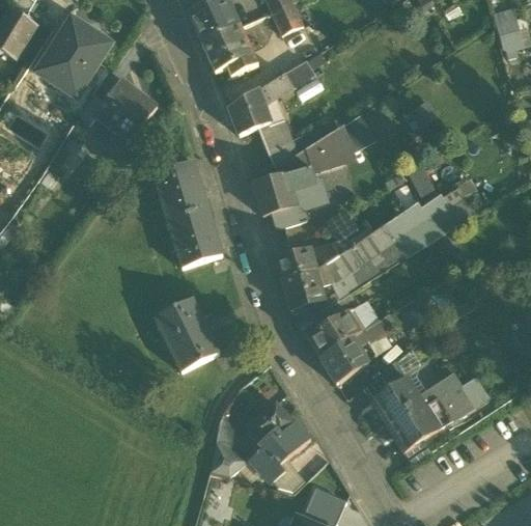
[(10,0),(28,10),(33,0),(10,0)]
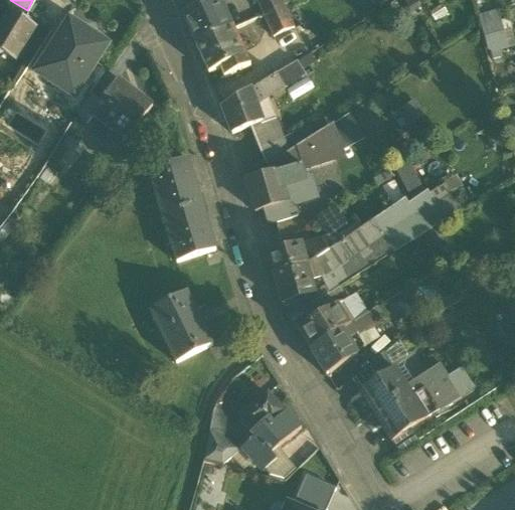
[(183,12),(196,41),(233,24),(221,0),(191,0),(194,7),(183,12)]
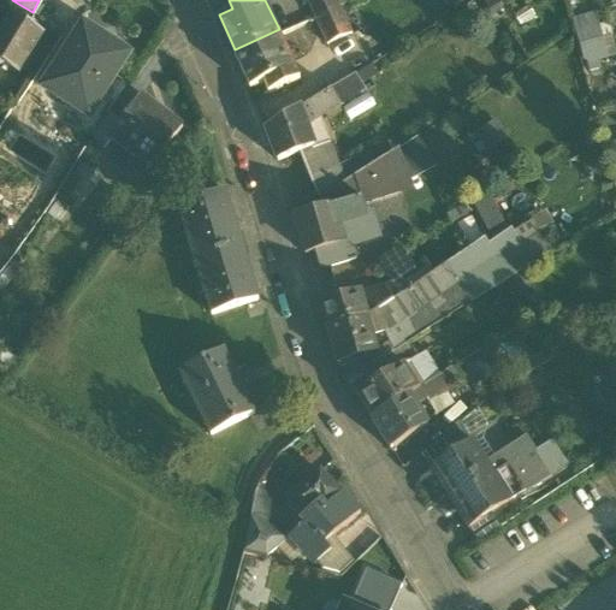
[(308,0),(315,15),(339,3),(338,0),(308,0)]
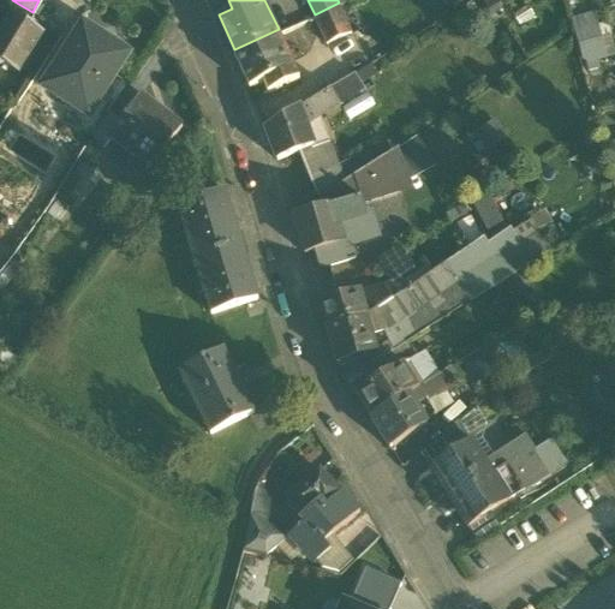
[(482,0),(490,12),(503,4),(501,0),(482,0)]
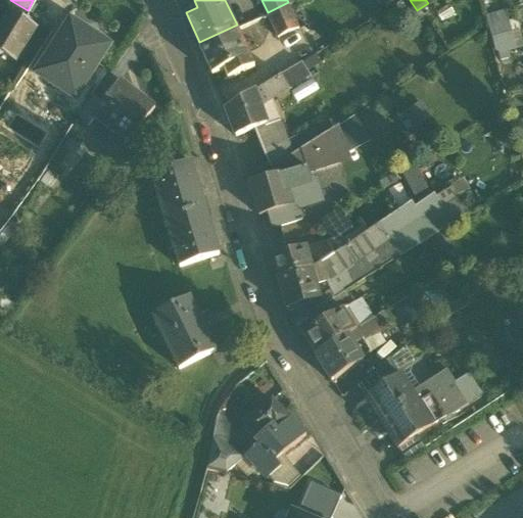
[(296,19),(288,2),(268,12),(276,30),(296,19)]
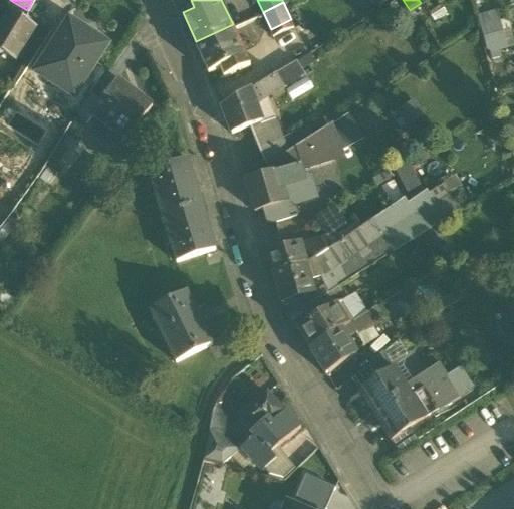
[(475,10),(486,50),(505,45),(493,5),(475,10)]
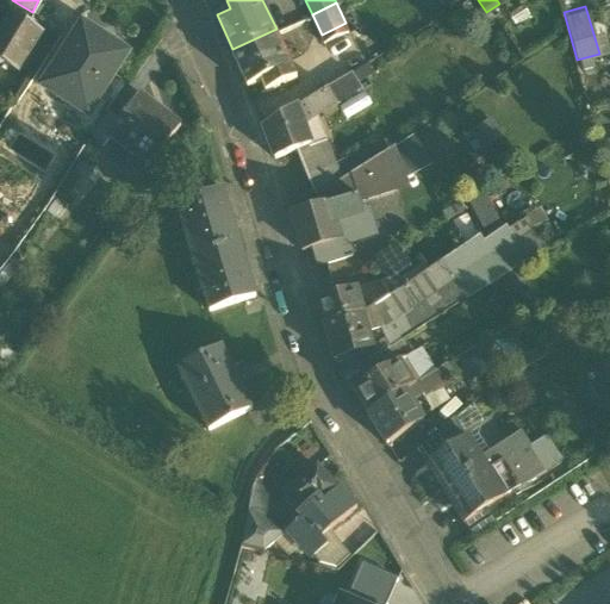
[(0,54),(19,67),(43,27),(12,8),(0,27),(0,54)]
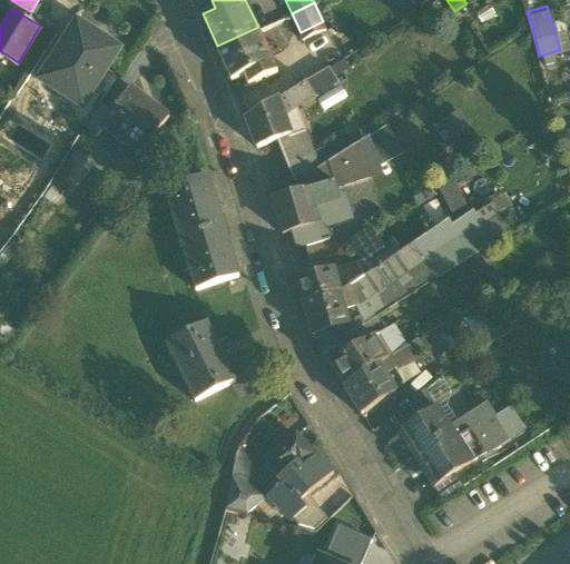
[(77,20),(40,77),(82,105),(119,48),(77,20)]
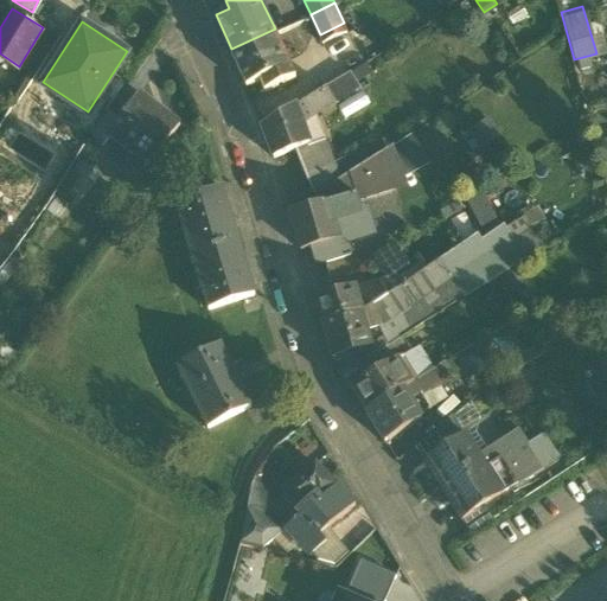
[(295,74),(275,29),(231,49),(247,83),(260,76),(264,88),(295,74)]
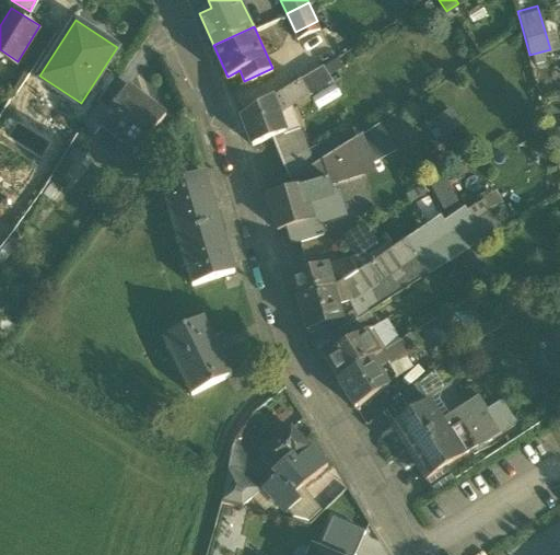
[(338,55),(323,64),(329,72),(343,64),(338,55)]
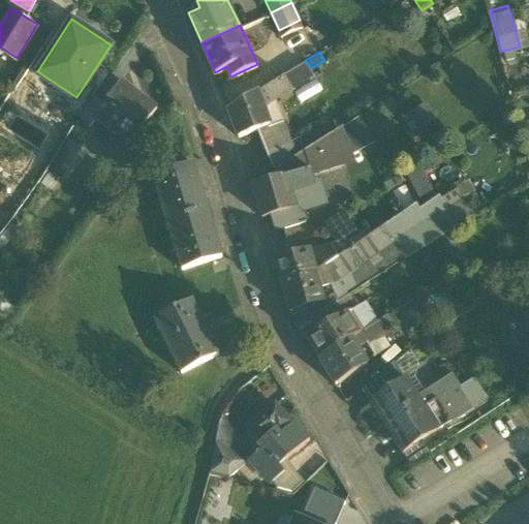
[(311,68),(305,60),(284,72),(291,85),(290,86),(292,88),(314,75),(311,68)]
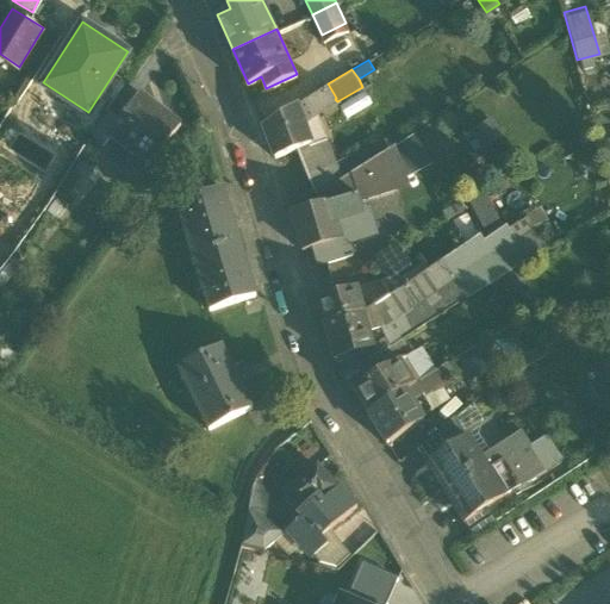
[(297,103),(302,117),(316,112),(321,107),(335,99),(336,98),(328,83),(297,103)]
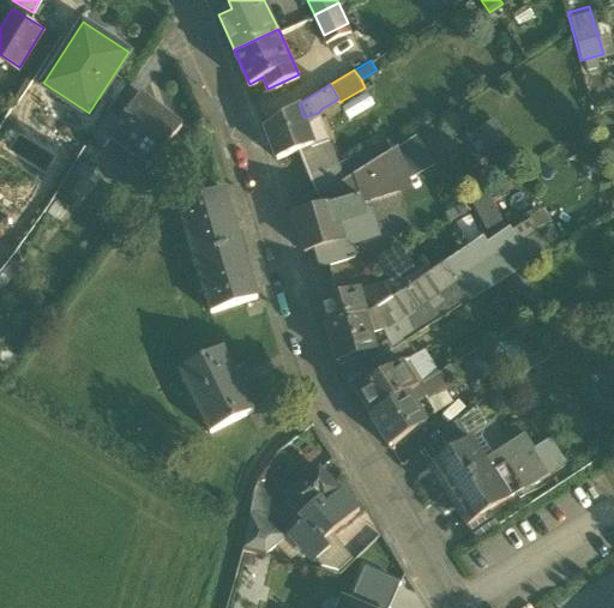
[(128,162),(144,175),(181,125),(139,92),(121,118),(109,133),(110,133),(136,154),(128,162)]
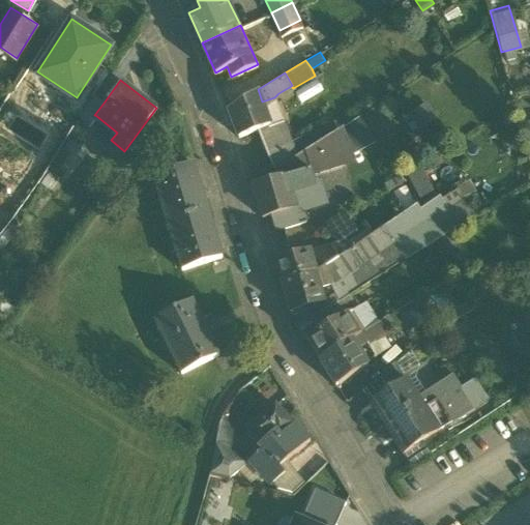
[(291,86),(278,93),(283,100),(295,92),(293,88),(291,86)]
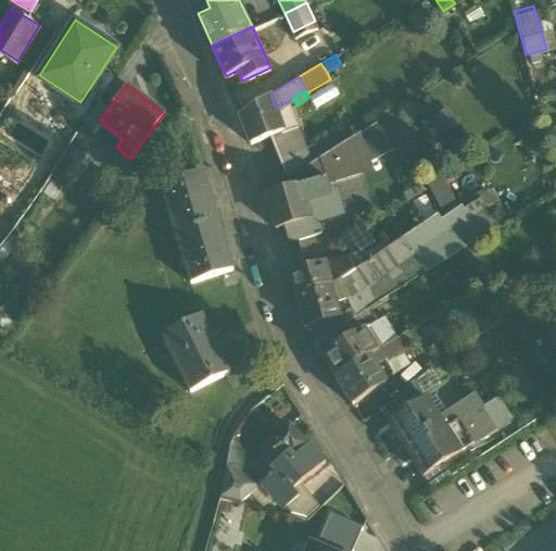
[(240,112),(251,140),(270,134),(283,128),(283,127),(275,107),(270,94),(240,112)]
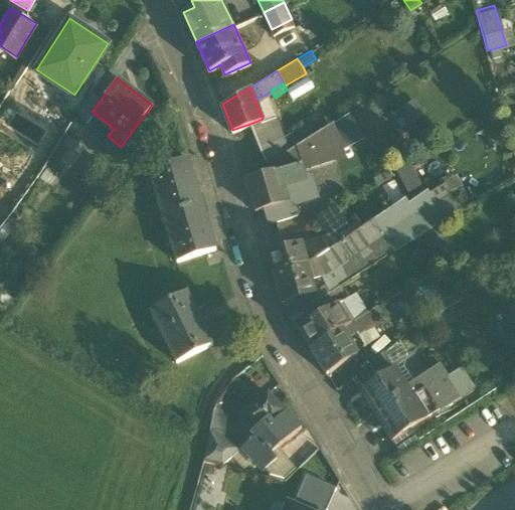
[(77,114),(88,121),(93,112),(92,112),(102,99),(92,92),(77,114)]
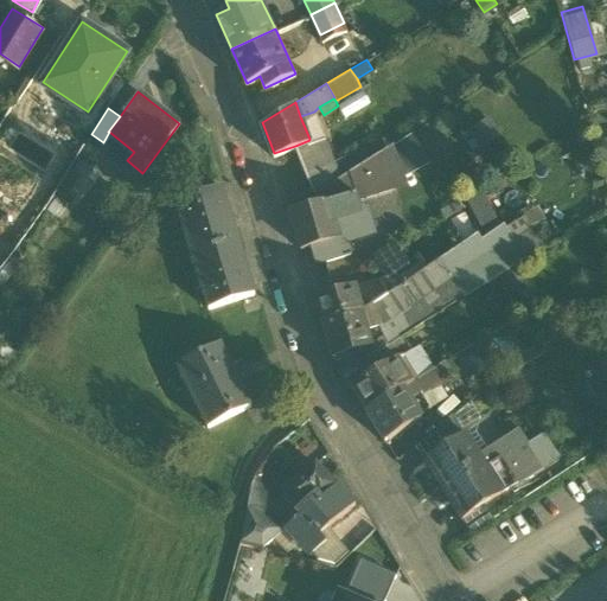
[(310,139),(324,133),(317,113),(315,114),(314,112),(300,116),(310,139)]
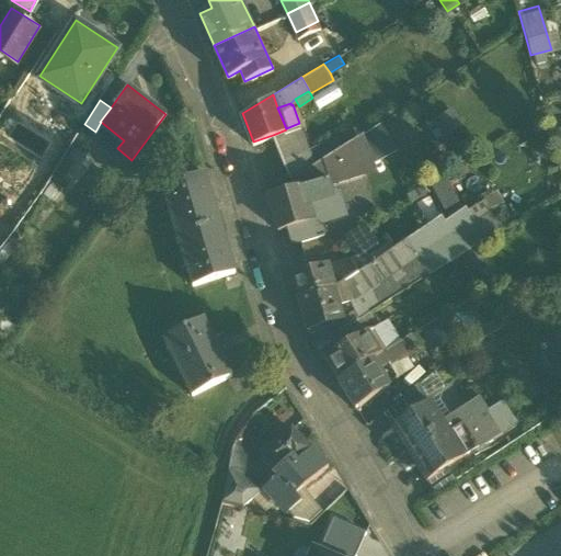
[(453,104),(432,117),(443,135),(464,123),(453,104)]
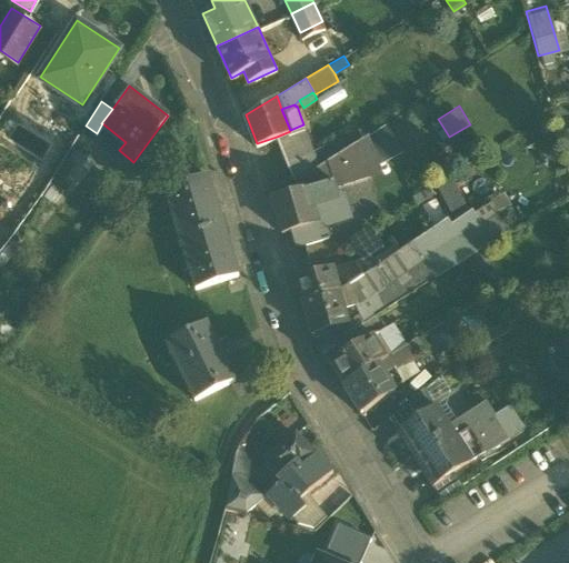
[(449,137),(438,119),(432,122),(443,141),(449,137)]
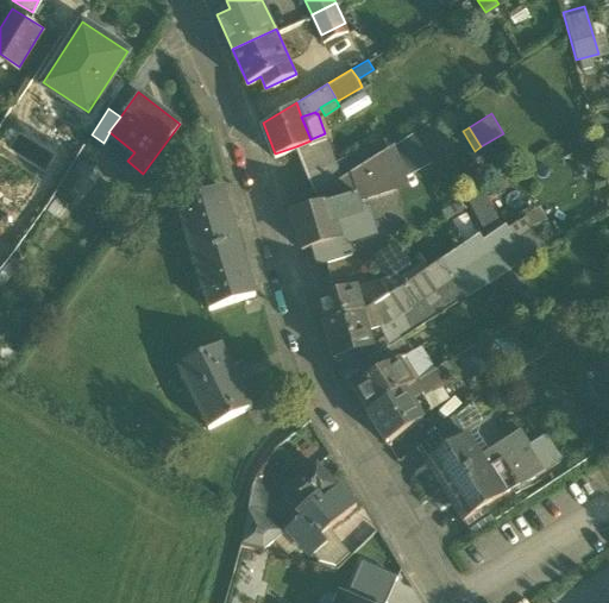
[(390,145),(402,173),(427,158),(412,131),(390,145)]
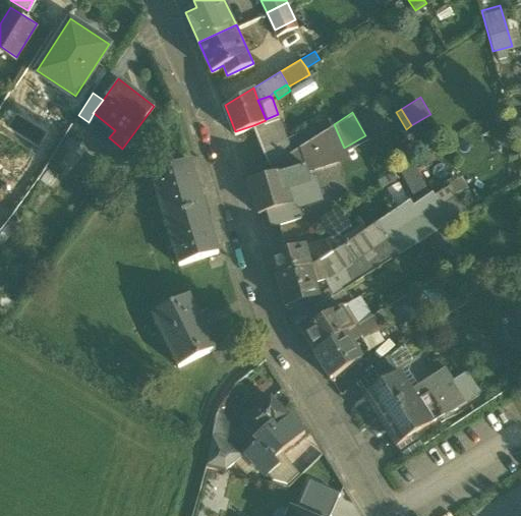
[(253,125),(263,148),(288,137),(287,135),(278,114),(266,119),(266,120),(253,125)]
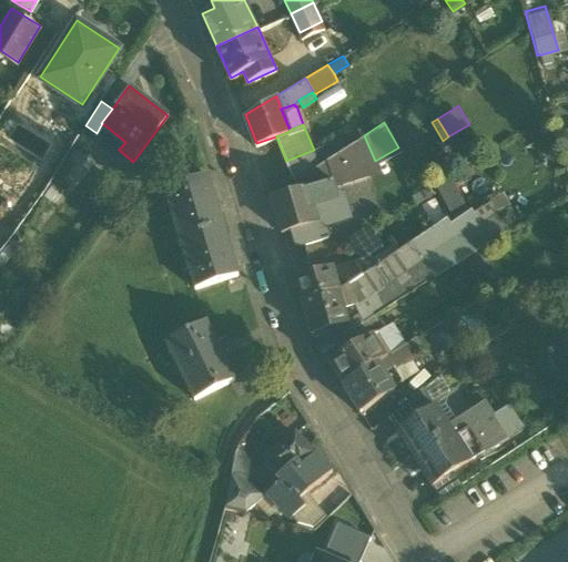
[(358,126),(313,147),(314,150),(320,163),(362,136),(358,126)]
